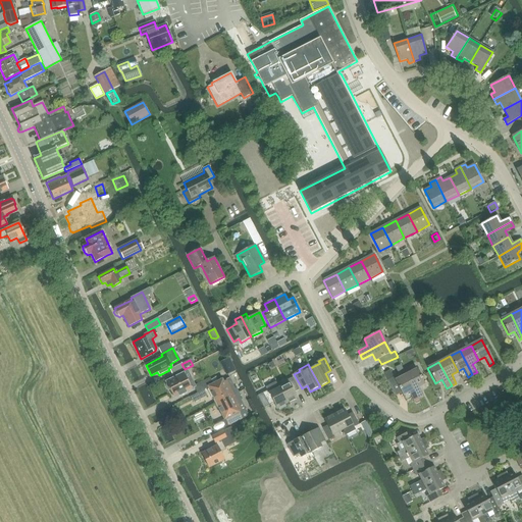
[(406,374),(418,399),(422,397),(418,387),(424,384),(416,369),(406,374)]
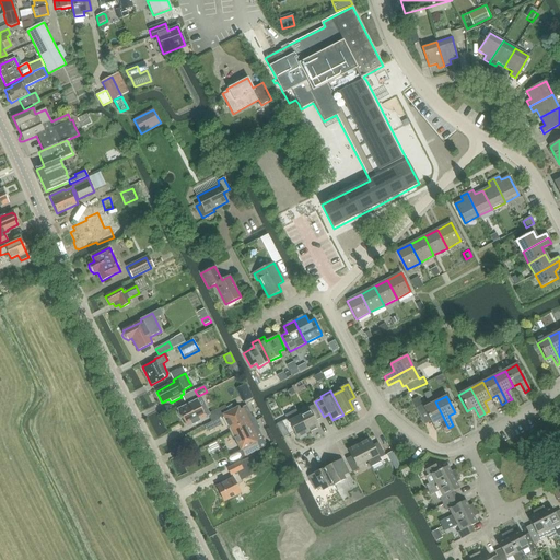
[(198,420),(208,416),(208,415),(209,415),(205,406),(200,408),(196,400),(177,409),(178,411),(178,415),(181,417),(186,427),(191,423),(193,424),(199,421),(198,420)]
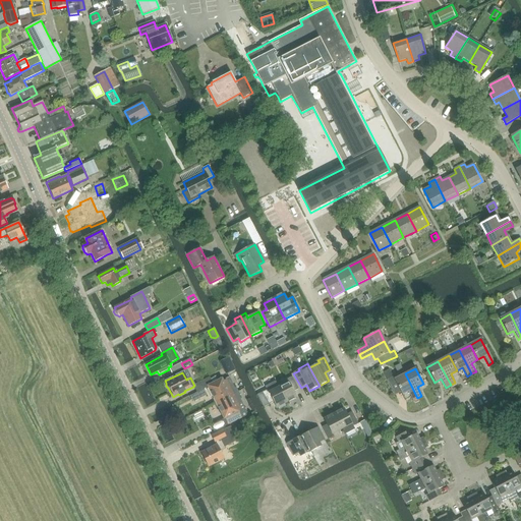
[(392,377),(387,380),(395,395),(400,393),(401,395),(408,392),(412,400),(417,398),(405,373),(394,380),(392,377)]
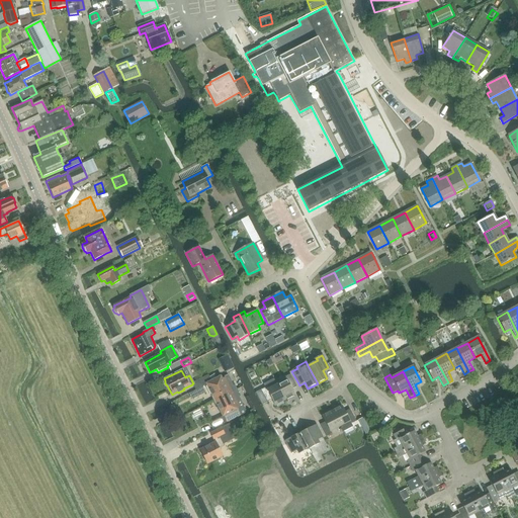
[(284,401),(294,396),(291,390),(296,386),(290,374),(284,377),(286,380),(276,385),(284,401)]
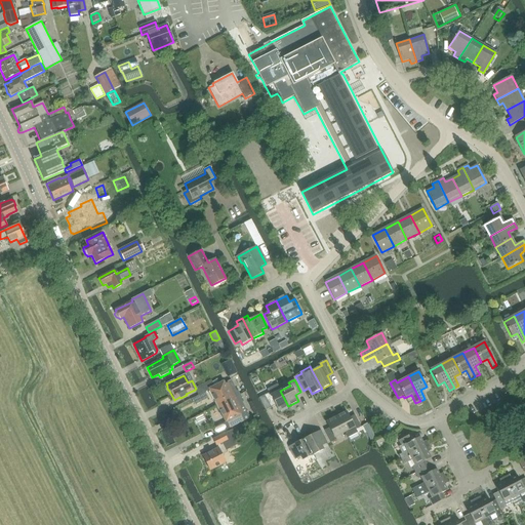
[(196,389),(195,389),(195,390),(198,395),(202,393),(209,390),(208,389),(213,387),(210,381),(196,389)]
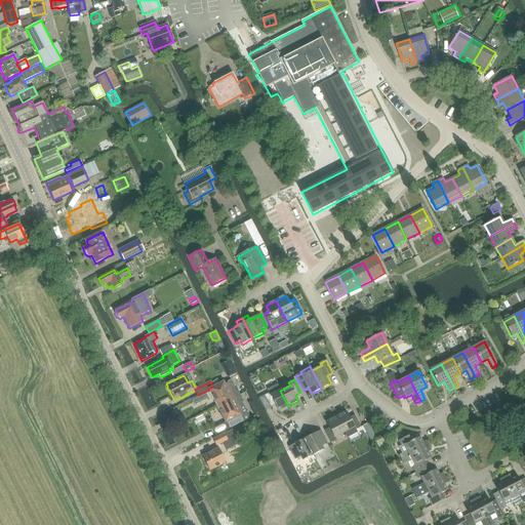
[(209,390),(215,403),(214,404),(216,407),(239,395),(238,392),(236,393),(230,381),(225,385),(223,381),(218,384),(213,387),(208,389),(209,390)]
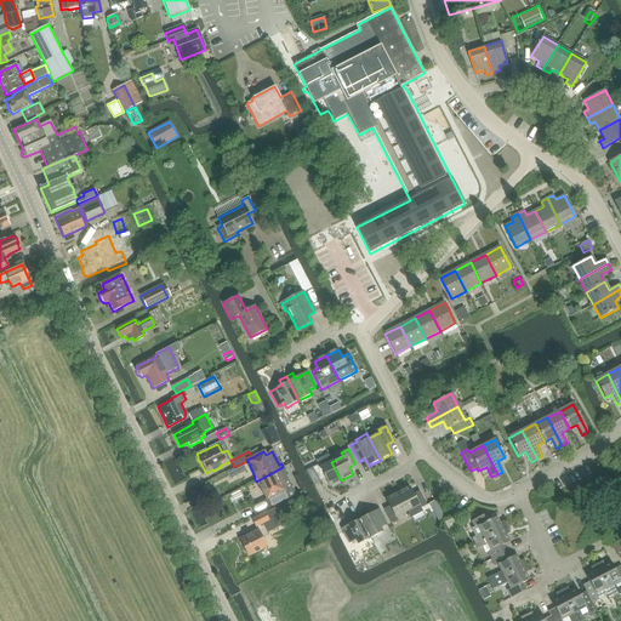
[(319,465),(306,471),(314,485),(325,479),(329,486),(341,480),(331,462),(320,467),(319,465)]
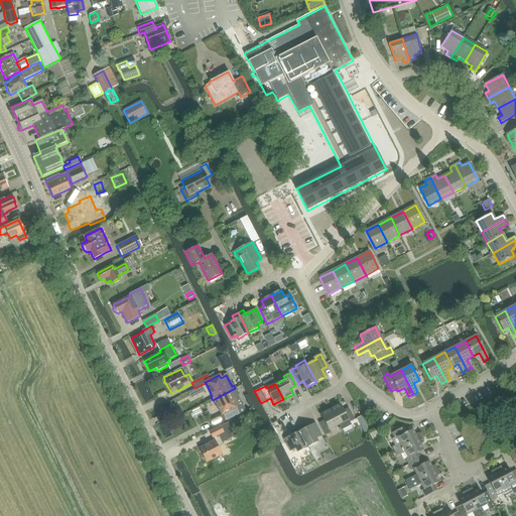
[(213,400),(214,402),(215,402),(222,415),(224,413),(227,419),(238,413),(237,411),(243,408),(235,392),(237,391),(235,388),(213,400)]
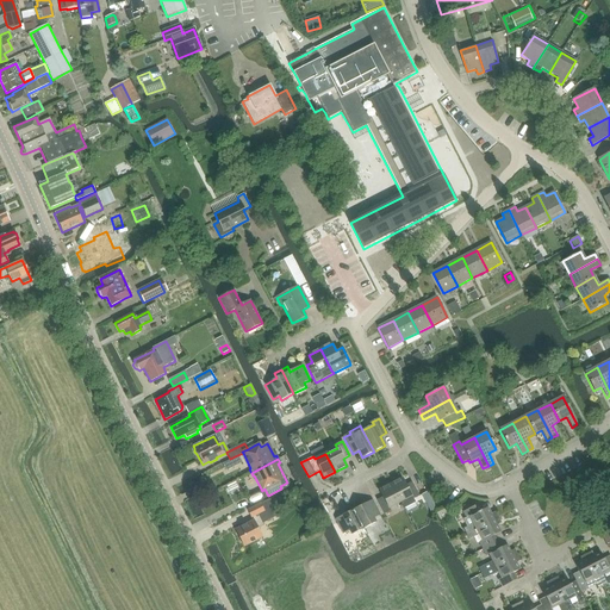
[(235,467),(231,460),(223,464),(226,471),(235,467)]
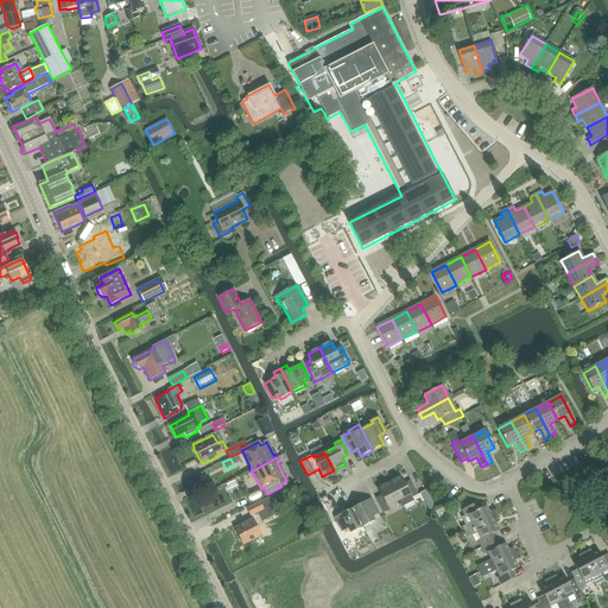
[(401,476),(390,483),(399,501),(403,507),(415,501),(412,498),(418,495),(411,481),(405,483),(401,476)]
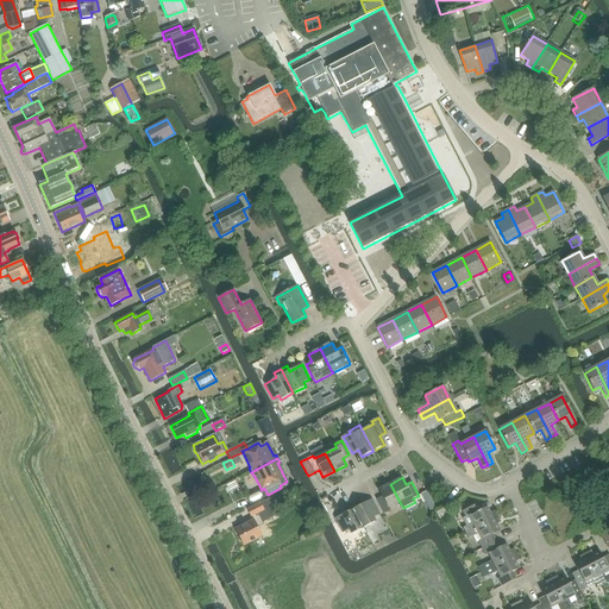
[(389,508),(400,502),(390,484),(378,490),(382,496),(376,500),(383,514),(390,510),(389,508)]
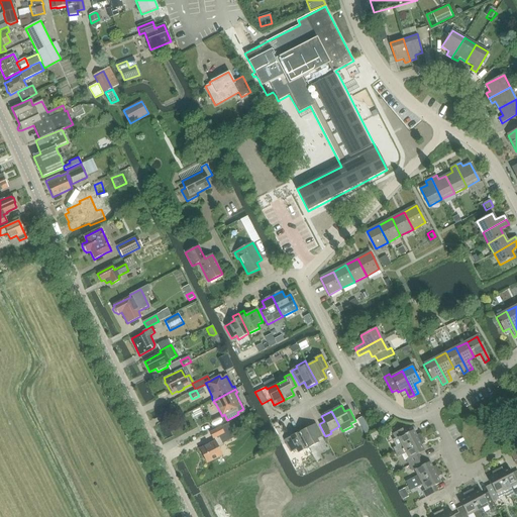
[(214,441),(199,449),(207,463),(215,459),(221,456),(222,455),(217,446),(237,436),(236,434),(234,435),(228,423),(209,433),(212,439),(213,438),(214,441)]
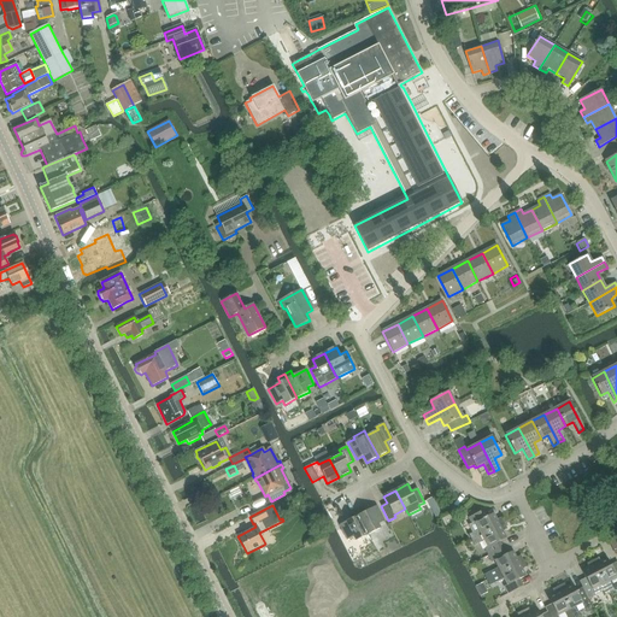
[(356,511),(357,513),(368,535),(381,528),(378,524),(385,521),(377,506),(364,512),(362,507),(356,511)]
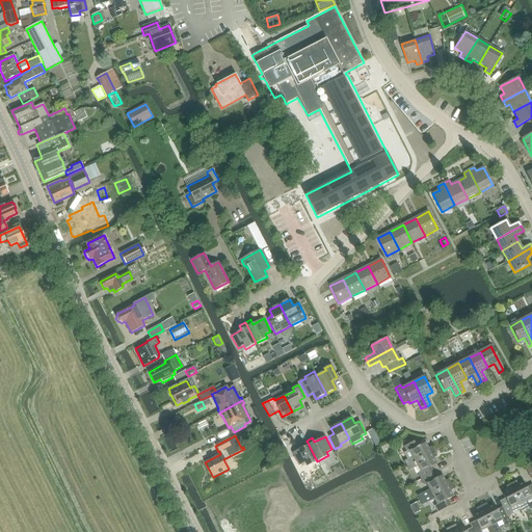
[(292,453),(299,467),(304,463),(307,467),(317,461),(308,443),(307,441),(300,444),(302,448),(292,453)]
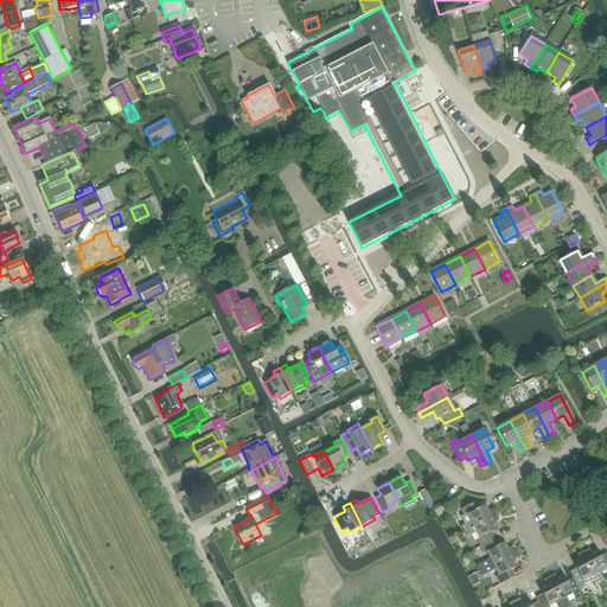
[(461,517),(465,524),(460,526),(464,531),(496,516),(492,510),(487,512),(484,505),(478,509),(474,503),(460,510),(464,516),(461,517)]
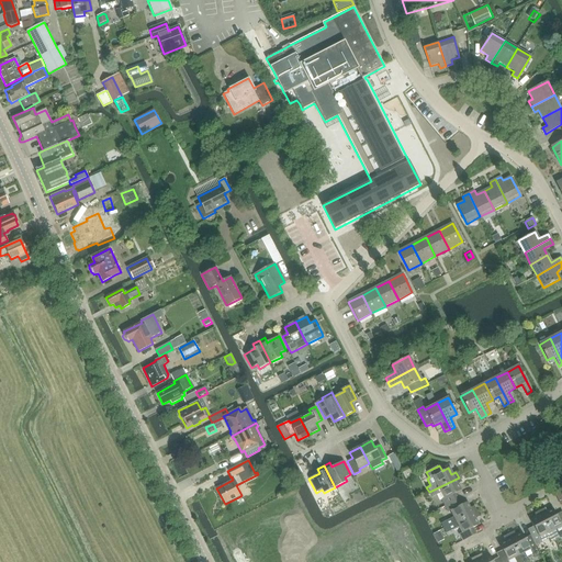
[(408,470),(402,473),(405,480),(409,478),(411,473),(408,470)]
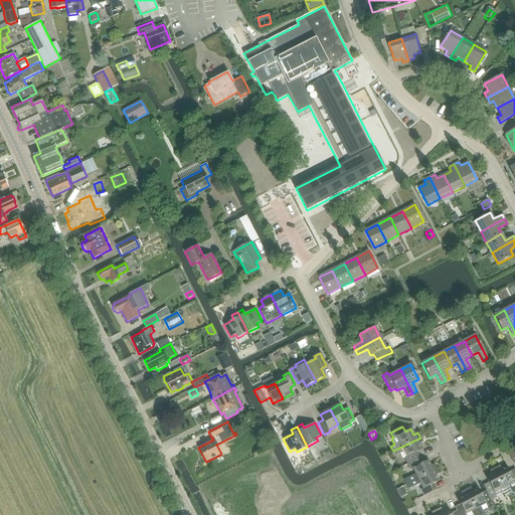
[(403,452),(406,457),(403,459),(406,464),(419,458),(416,452),(421,450),(419,444),(422,442),(420,438),(393,451),(395,456),(403,452)]
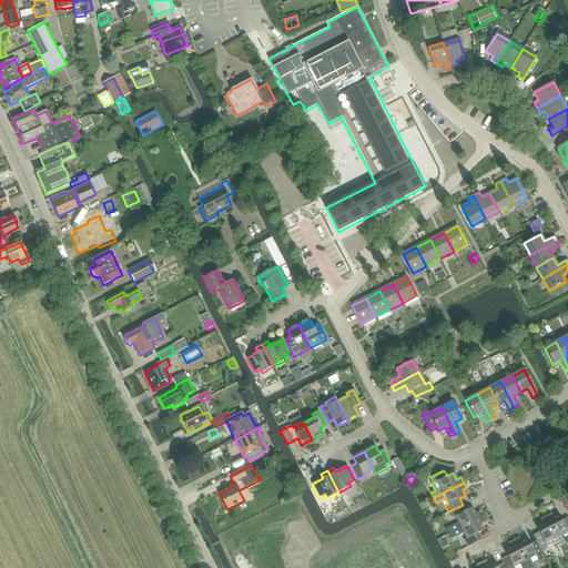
[(448,534),(482,517),(478,511),(475,514),(472,507),(465,510),(463,505),(448,511),(452,518),(454,516),(457,523),(448,527),(446,528),(448,534)]
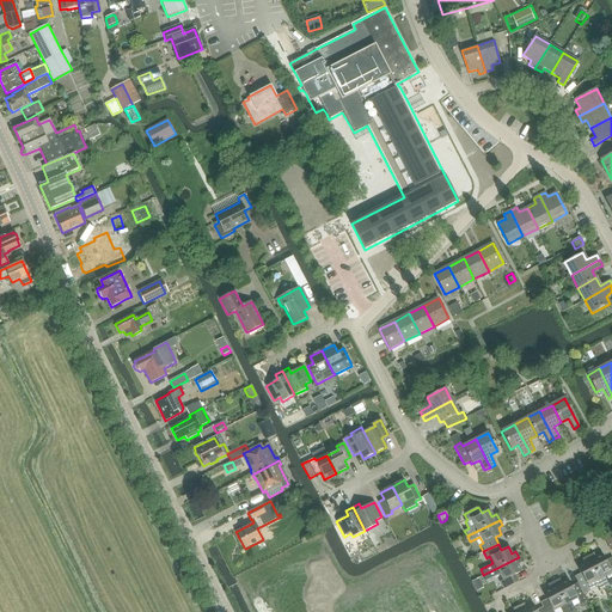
[(593,554),(587,556),(588,557),(604,588),(610,586),(611,586),(611,557),(605,561),(601,555),(595,558),(593,554)]
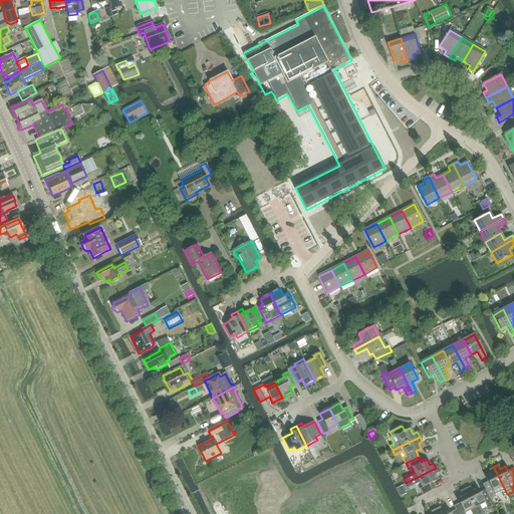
[(487,482),(482,485),(484,490),(489,499),(501,493),(502,496),(507,494),(494,468),(493,467),(489,470),(491,474),(485,477),(487,482)]
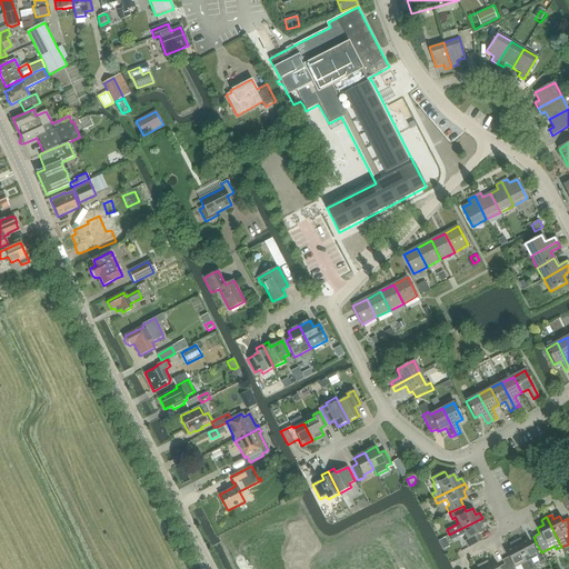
[(451,540),(455,538),(463,533),(467,540),(466,541),(469,547),(481,540),(479,535),(485,531),(481,525),(485,523),(482,518),(449,535),(451,540)]
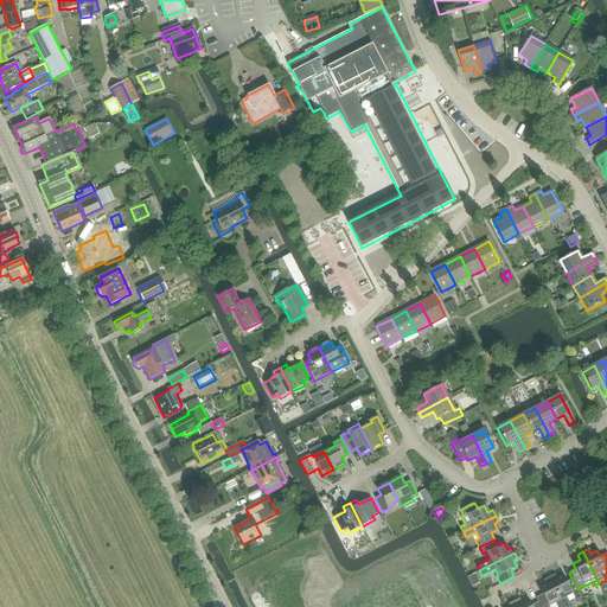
[(554,574),(548,577),(563,606),(568,606),(570,606),(566,596),(572,594),(575,601),(581,598),(577,589),(572,579),(566,581),(563,575),(556,579),(554,574)]
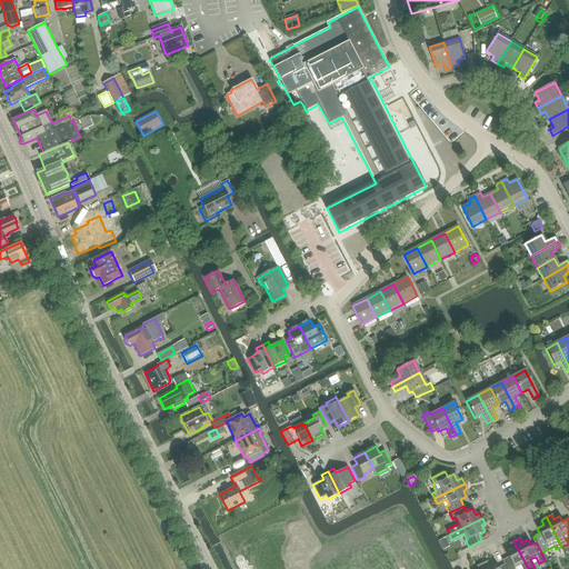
[(505,565),(506,568),(513,568),(520,565),(521,568),(527,568),(513,541),(508,543),(510,548),(505,551),(507,557),(501,560),(505,565)]
